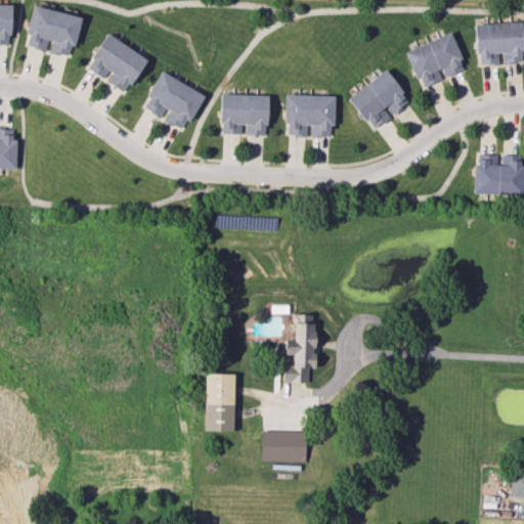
[(0,44),(9,44),(10,4),(0,3),(0,44)]
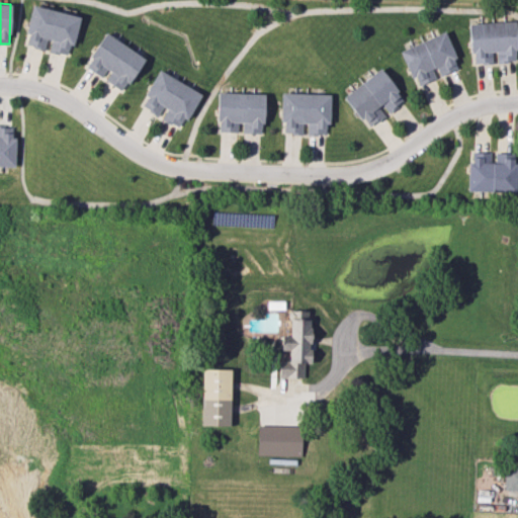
[(79,16),(31,5),(25,33),(28,34),(25,46),(44,50),(46,39),(51,40),(49,52),(66,55),(69,44),(73,45),(79,16)]
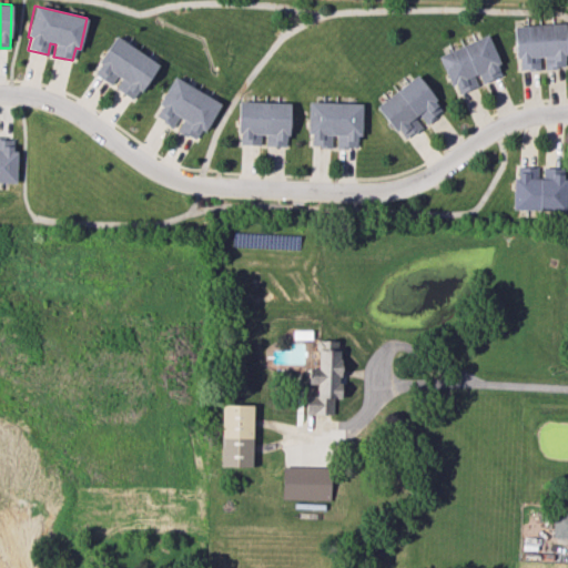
[(514,26),(516,70),(539,69),(539,57),(544,57),(544,69),(566,68),(564,23),(514,26)]
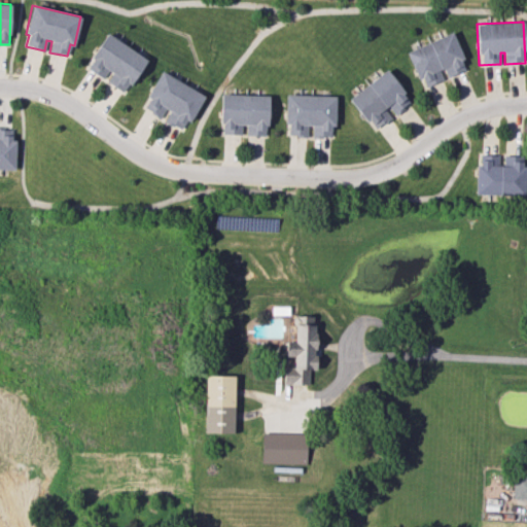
[(406,49),(417,79),(422,78),(425,86),(445,79),(444,77),(464,70),(460,60),(462,59),(453,33),(406,49)]
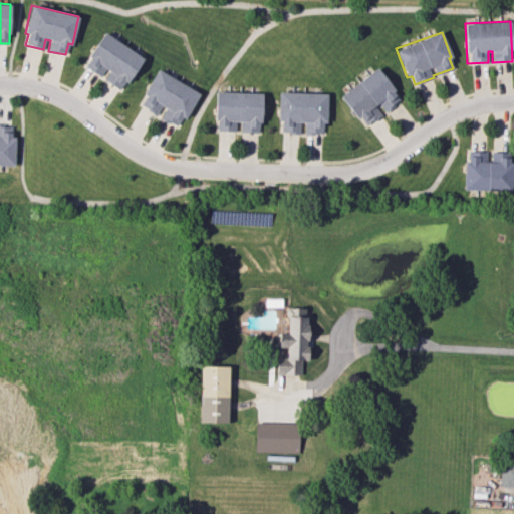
[(143,57),(103,33),(83,65),(102,77),(101,78),(121,90),(143,57)]
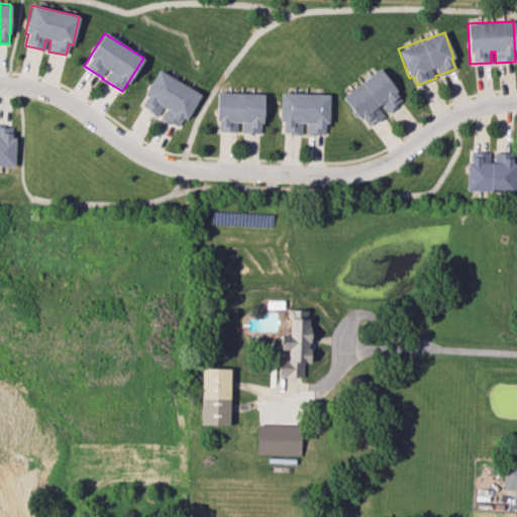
[(342,95),(367,128),(385,114),(403,100),(380,69),(342,95)]
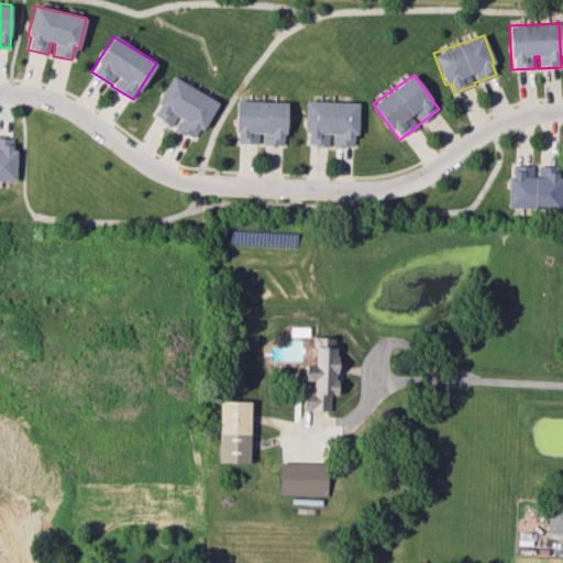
[(218,101),(172,76),(156,103),(159,105),(153,116),(174,127),(173,128),(192,139),(198,129),(202,131),(218,101)]
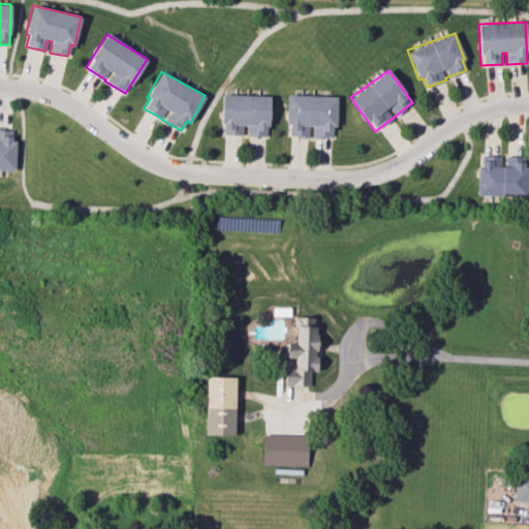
[(268,135),(269,95),(222,94),(221,134),(245,135),(268,135)]
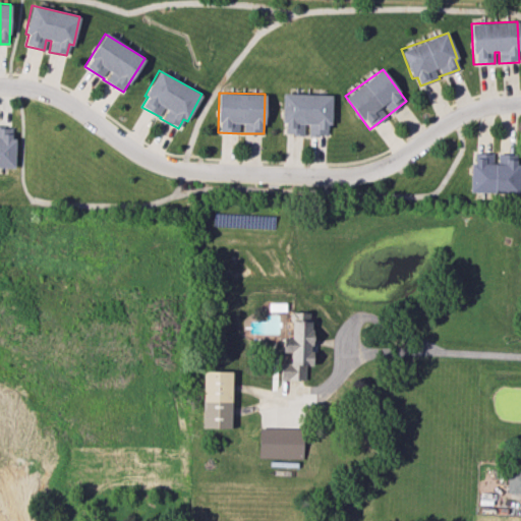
[(331,95),(283,94),(282,134),(303,134),(303,124),(308,124),(308,134),(327,135),(327,124),(331,124),(331,95)]
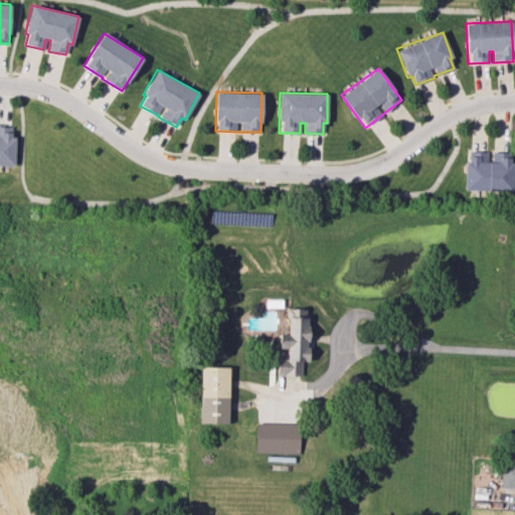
[(0,165),(15,165),(15,136),(11,136),(11,126),(0,125),(0,165)]
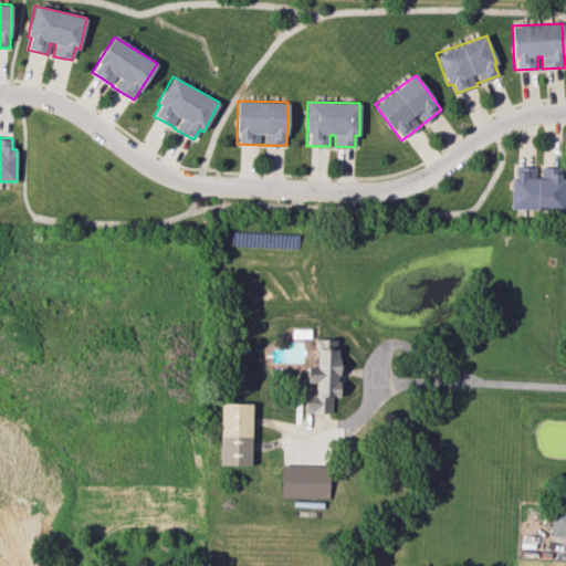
[(511,208),(563,210),(564,167),(541,167),(541,177),(535,177),(535,167),(512,166),(511,208)]
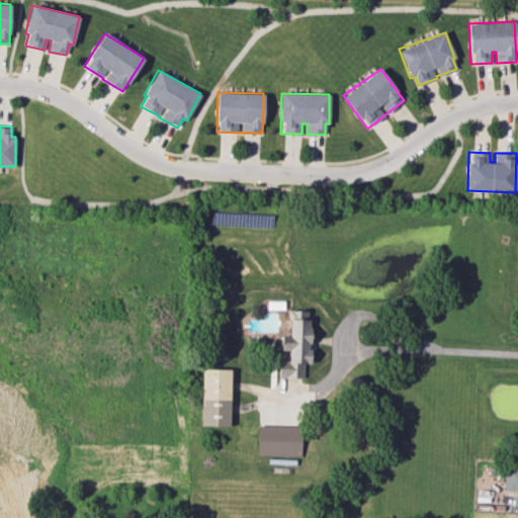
[(307,318),(307,311),(287,310),(287,318),(307,318)]
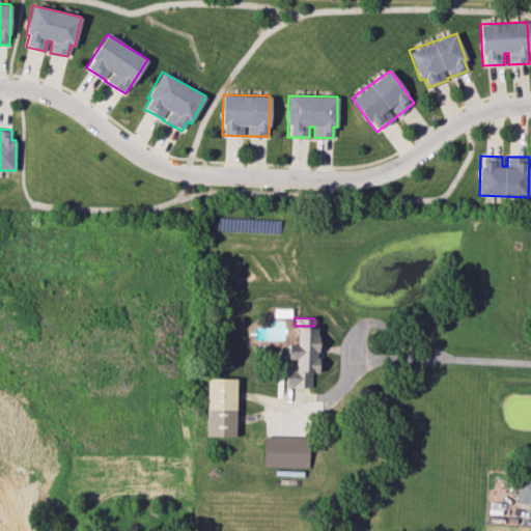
[(285,387),(311,387),(311,371),(317,371),(317,327),(296,327),(296,343),(287,343),(287,358),(296,358),(296,368),(285,368),(285,387)]
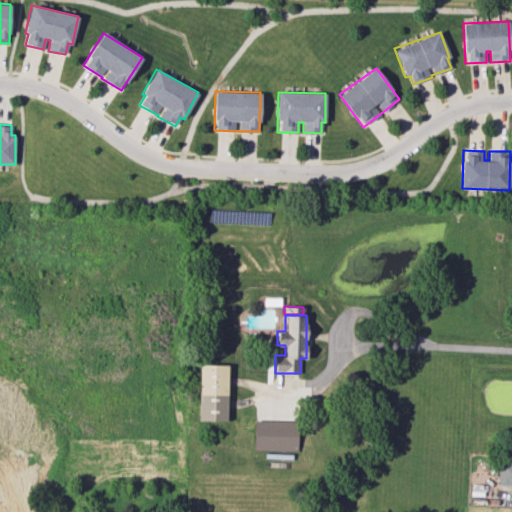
[(226,420),(228,365),(200,364),(198,420),(226,420)]
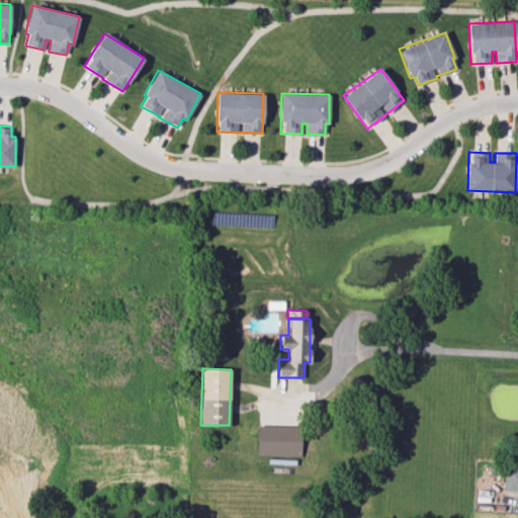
[(257,455),(300,456),(301,426),(257,425),(257,455)]
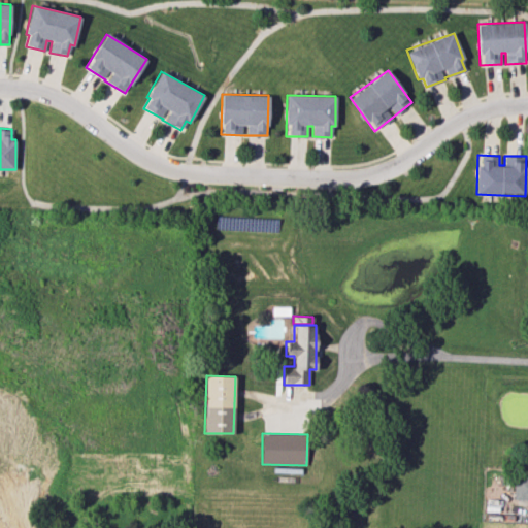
[(514,499),(527,499),(527,476),(514,476),(514,499)]
